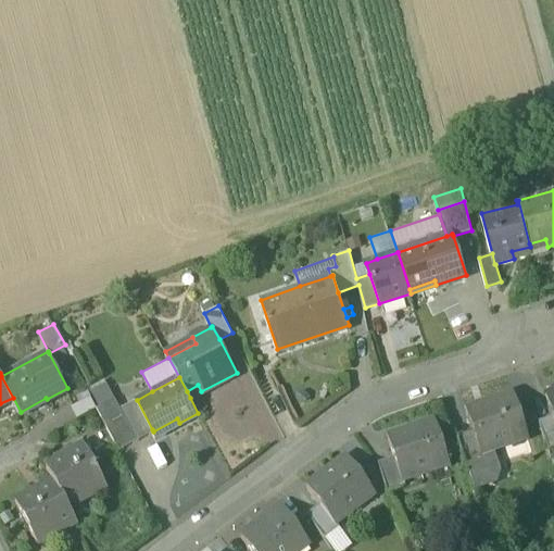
[(187,391),(190,398),(201,391),(198,385),(187,391)]
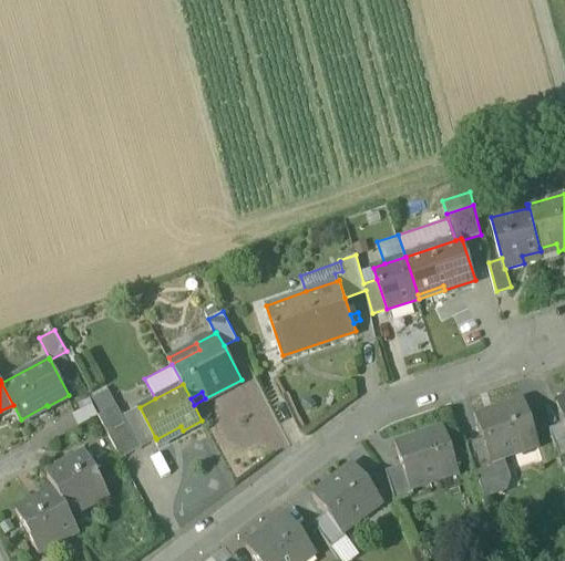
[(483,436),(492,460),(494,459),(499,458),(514,453),(512,448),(536,440),(537,445),(541,444),(525,398),(476,415),(483,436)]
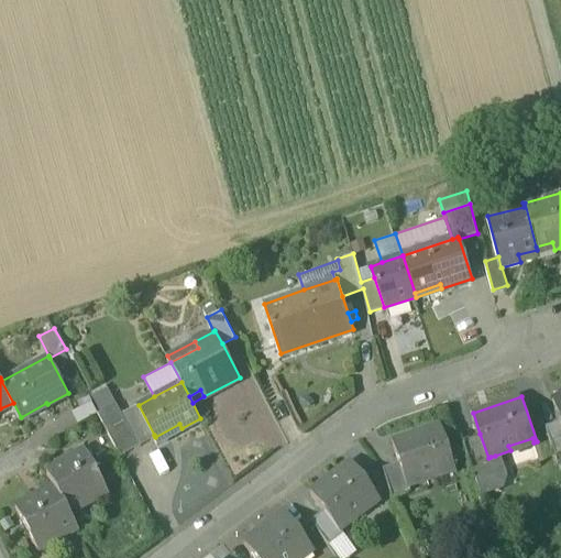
[(70,411),(77,422),(98,411),(91,398),(70,411)]
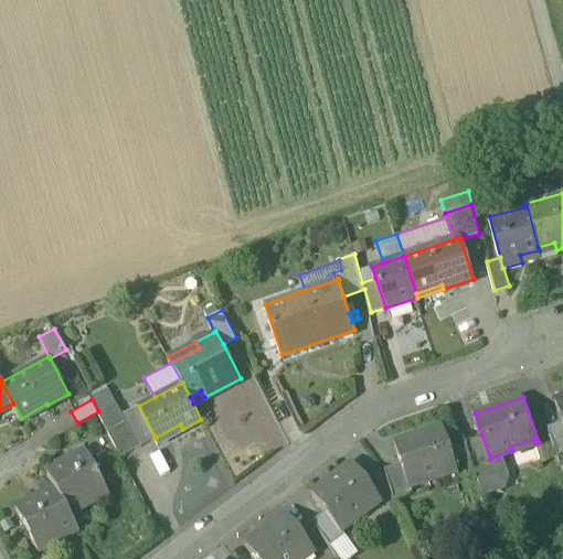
[(121,453),(140,444),(124,414),(117,401),(98,411),(121,453)]
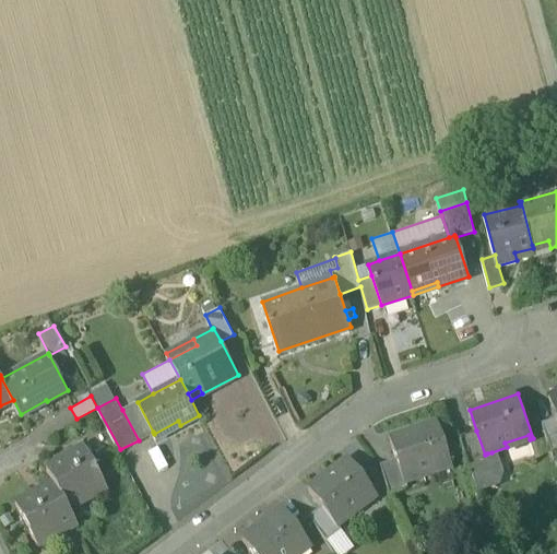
[(138,402),(122,410),(139,440),(153,432),(138,402)]
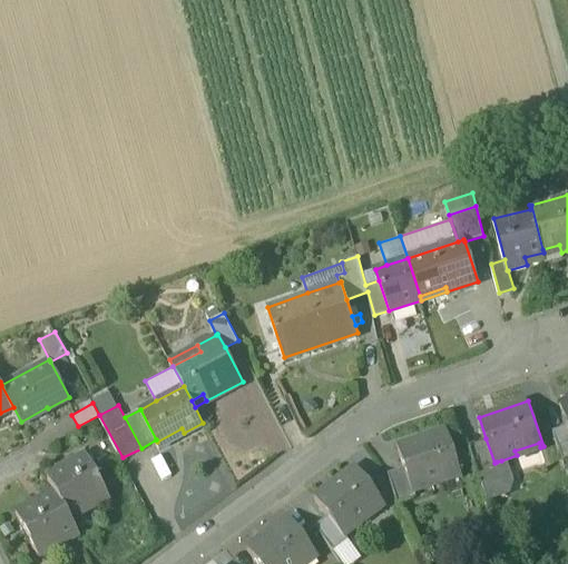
[(554,429),(564,458),(567,456),(567,425),(554,429)]
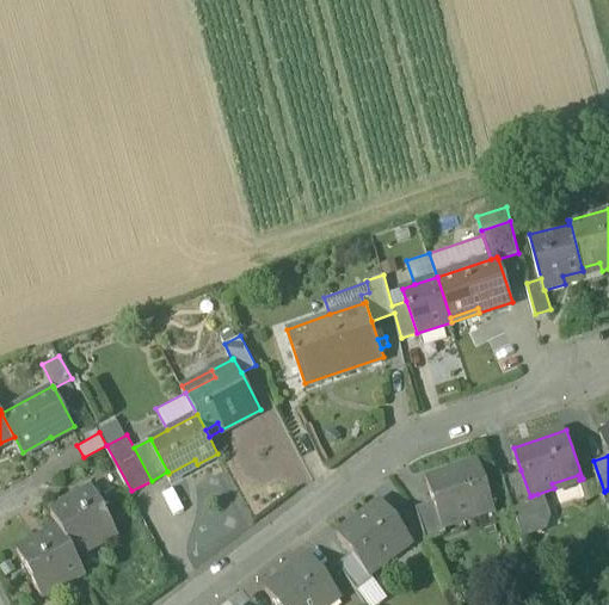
[(436,499),(444,525),(446,524),(467,517),(465,512),(491,504),(492,508),(496,507),(480,458),(428,475),(436,499)]
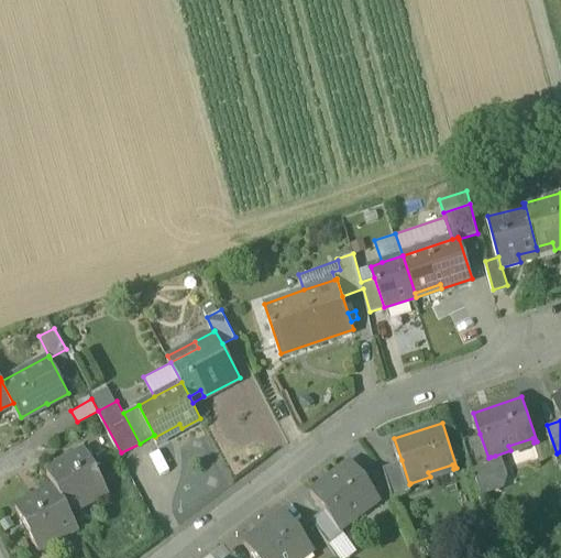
[(179,424),(155,437),(157,440),(182,428),(179,424)]
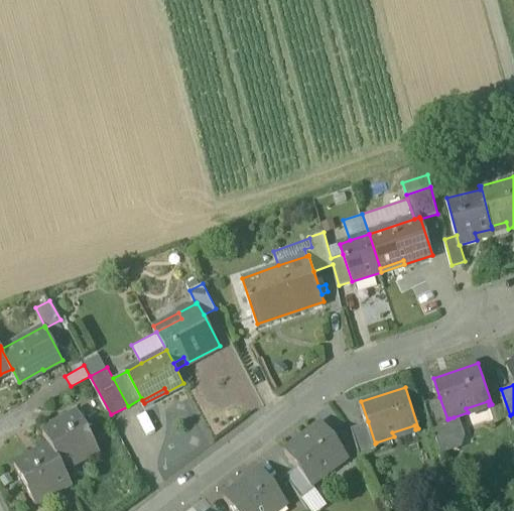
[(424,402),(433,427),(451,422),(450,418),(447,419),(439,397),(424,402)]
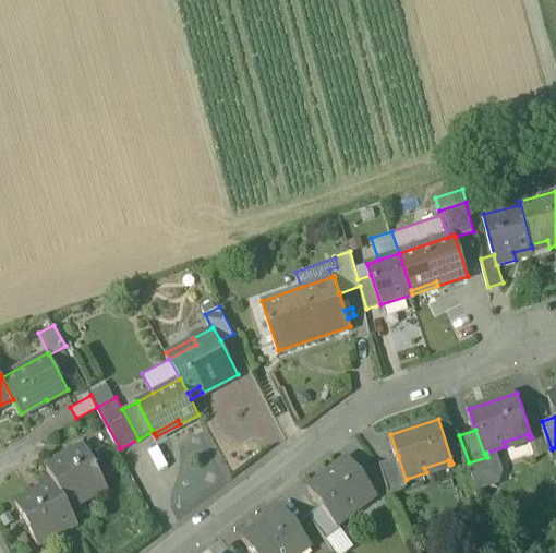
[(504,442),(506,446),(529,439),(528,434),(504,442)]
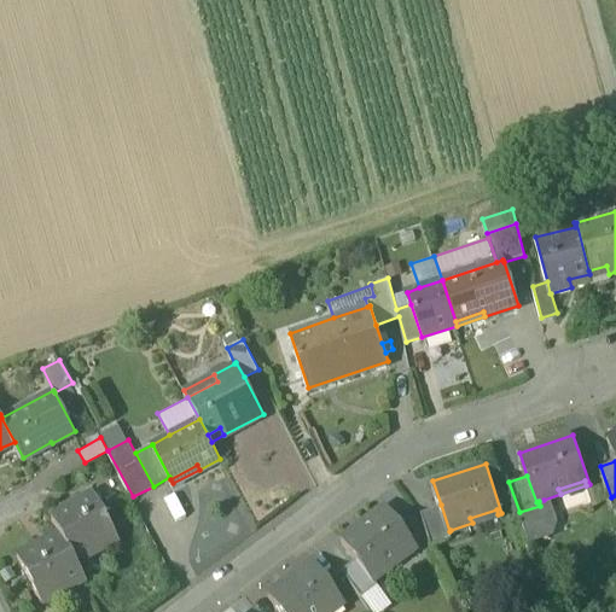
[(53,514),(62,532),(76,559),(100,546),(102,547),(120,537),(94,490),(74,501),(75,503),(53,514)]
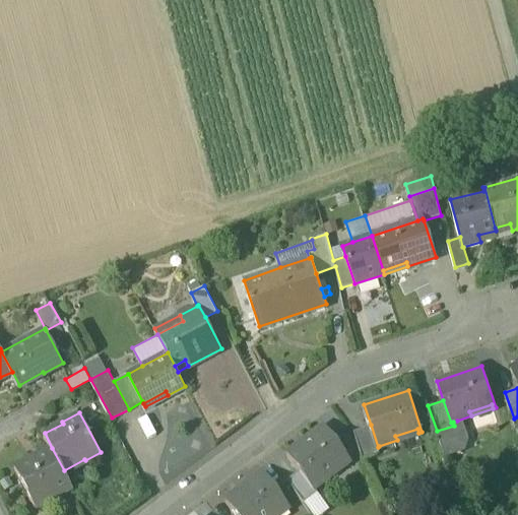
[(437,431),(446,451),(465,444),(457,421),(453,422),(454,426),(437,431)]
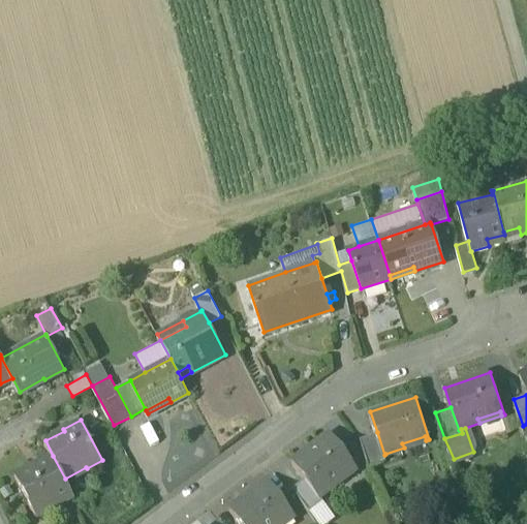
[(305,478),(320,496),(321,495),(333,487),(331,483),(353,466),(355,469),(358,467),(331,432),(292,461),(305,478)]
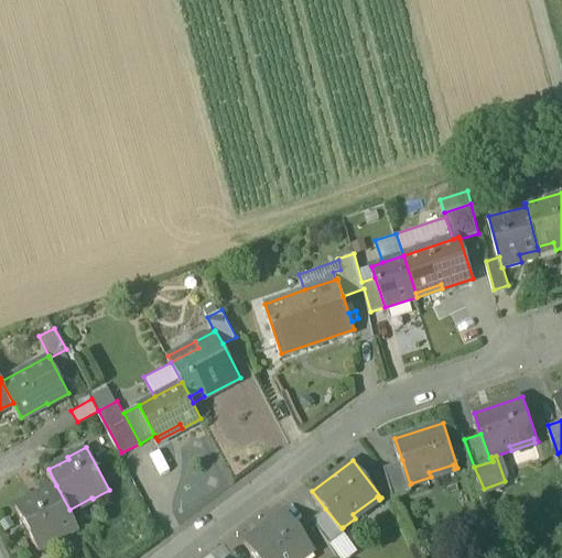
[(385,466),(395,495),(413,489),(411,483),(410,484),(402,460),(385,466)]
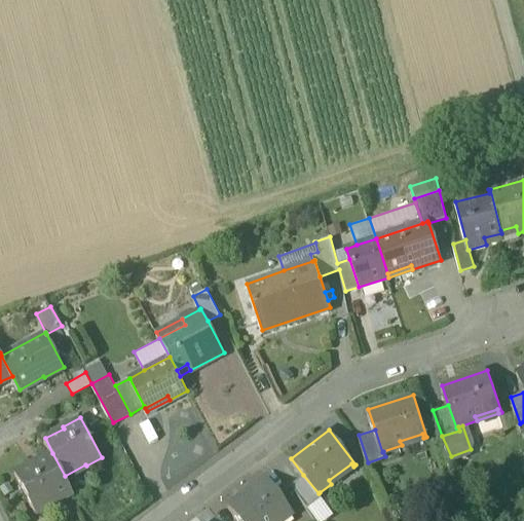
[(400,441),(402,445),(423,438),(422,434),(400,441)]
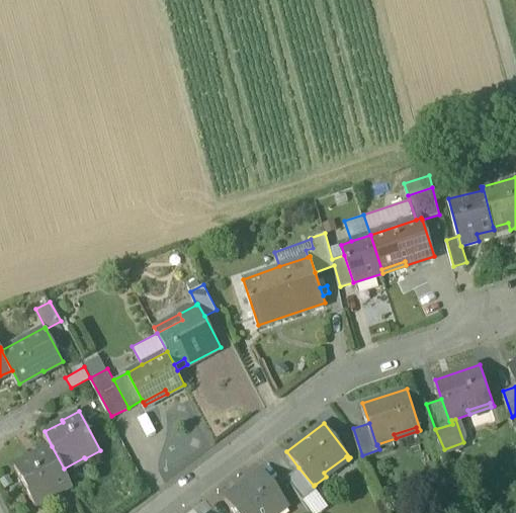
[(72,483),(64,468),(52,446),(33,455),(32,454),(15,463),(36,503),(52,495),(51,494),(72,483)]
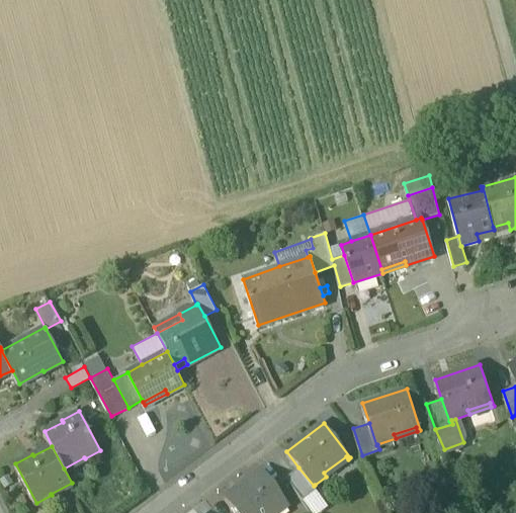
[(324,473),(326,477),(348,459),(346,456),(324,473)]
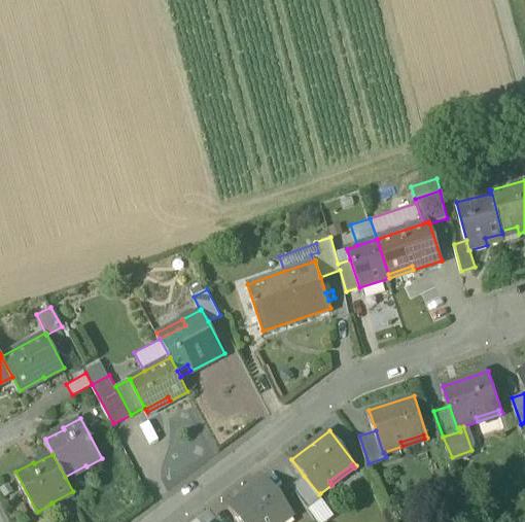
[(291,485),(309,508),(322,497),(320,493),(319,494),(304,476),(291,485)]
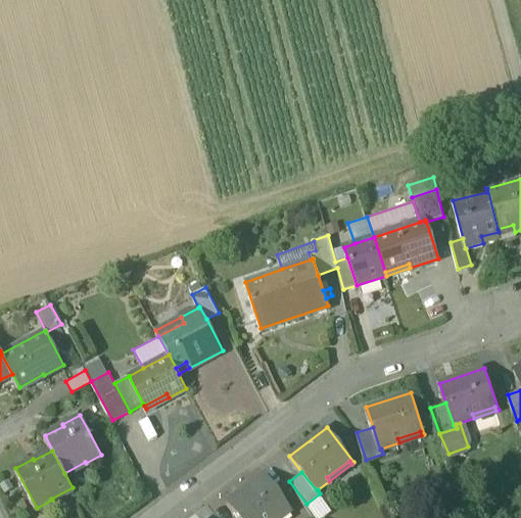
[(238,517),(272,517),(287,507),(290,511),(291,509),(266,474),(228,503),(238,517)]
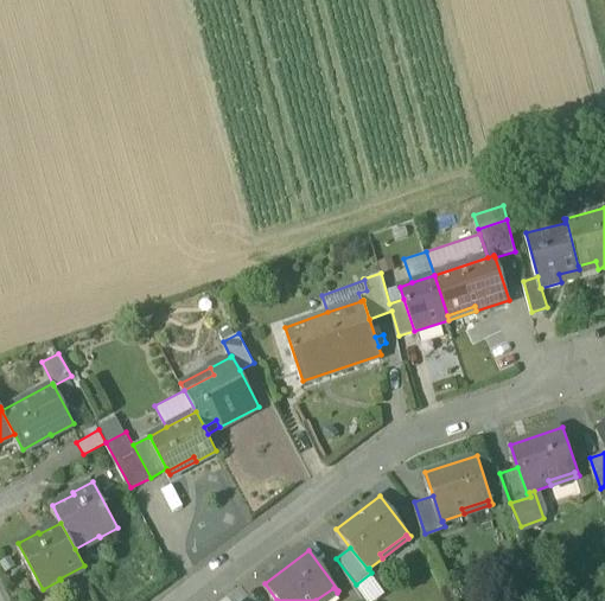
[(373,600),(386,593),(371,573),(356,584),(367,600),(373,600)]
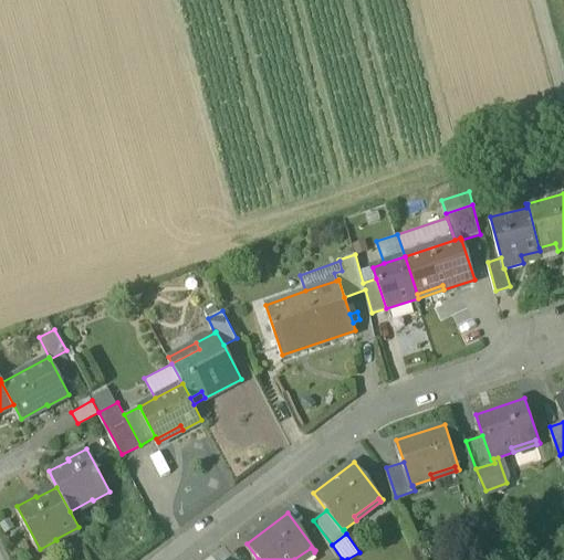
[(294,559),(302,559),(314,552),(311,548),(294,559)]
